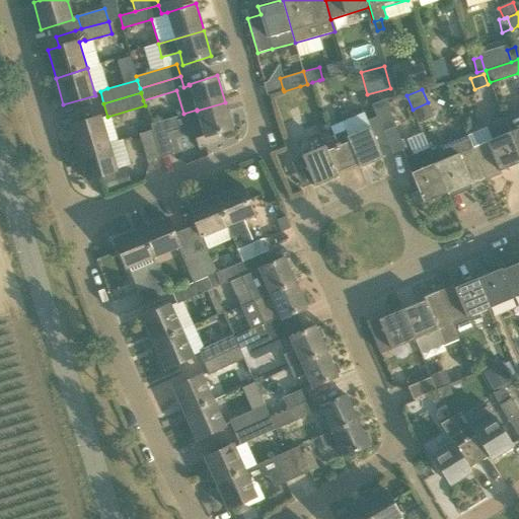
[(383,98),(372,103),(377,116),(386,138),(391,151),(391,152),(392,154),(404,149),(397,130),(389,110),(388,112),(383,98)]
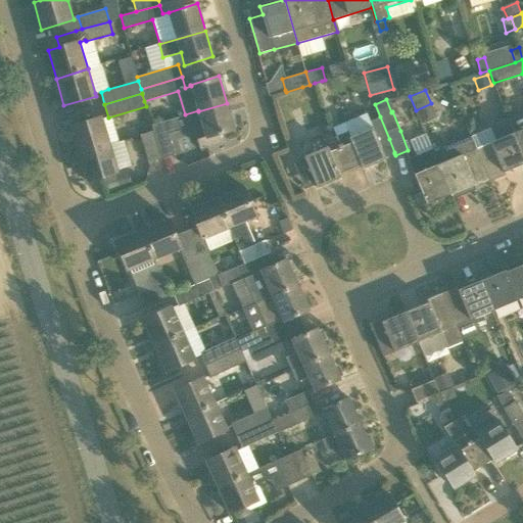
[(201,148),(222,142),(219,134),(235,129),(227,103),(198,111),(206,138),(198,141),(201,148)]
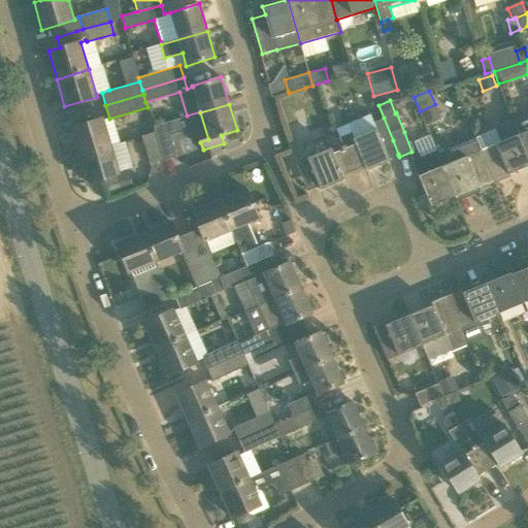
[(336,129),(339,137),(353,171),(364,166),(366,170),(390,161),(383,144),(373,123),(371,114),(348,124),(336,129)]
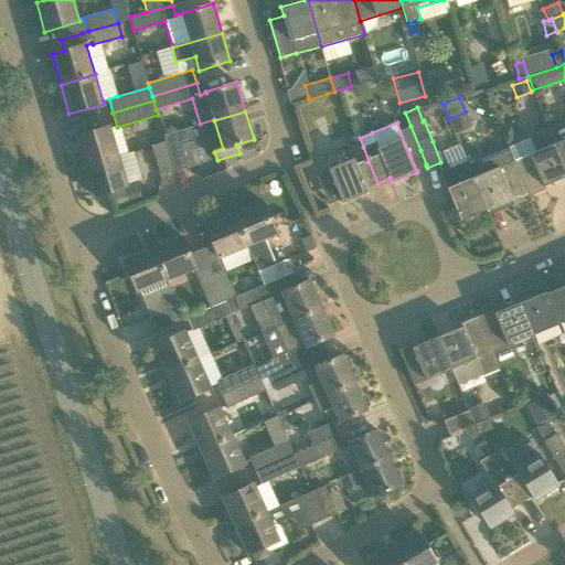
[(85,166),(119,156),(110,126),(76,137),(85,166)]
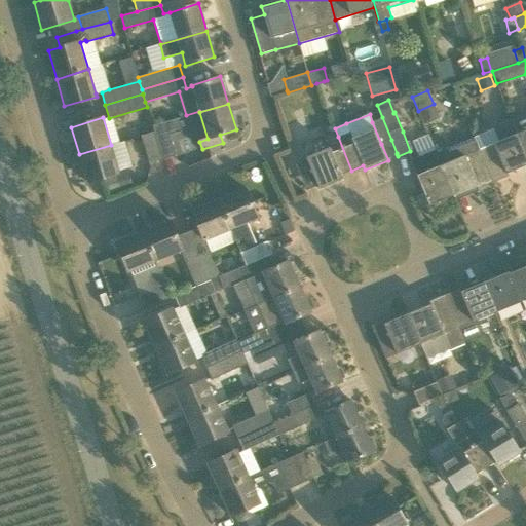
[(382,117),(372,122),(381,144),(391,140),(382,117)]
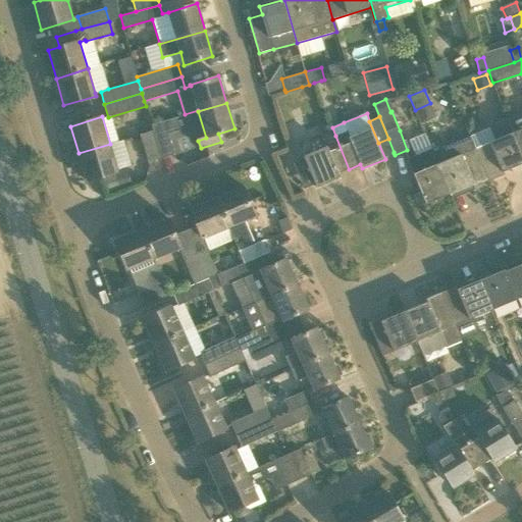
[(177,117),(163,121),(151,124),(153,132),(161,158),(173,155),(167,134),(180,129),(177,117)]
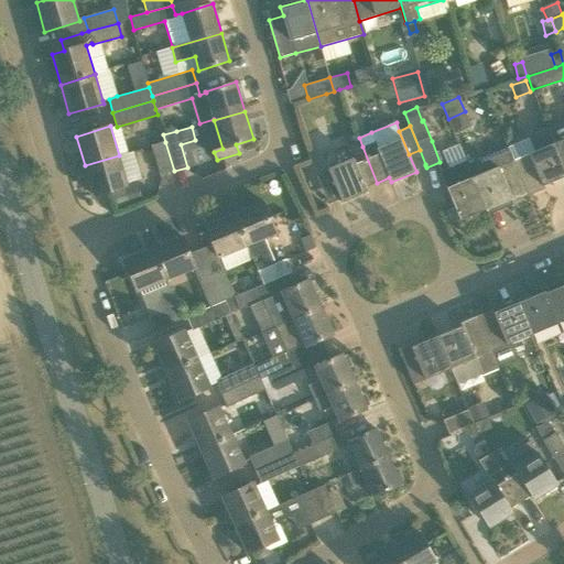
[(529,136),(534,151),(514,160),(529,195),(545,188),(543,185),(563,176),(563,164),(555,142),(554,143),(548,128),(529,136)]
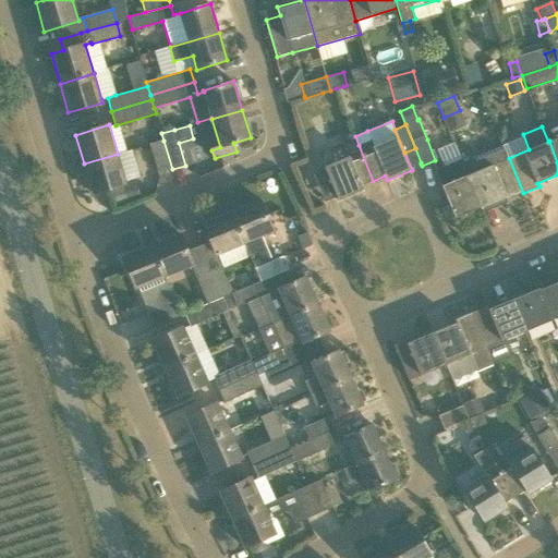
[(158,173),(172,169),(164,141),(150,144),(158,173)]
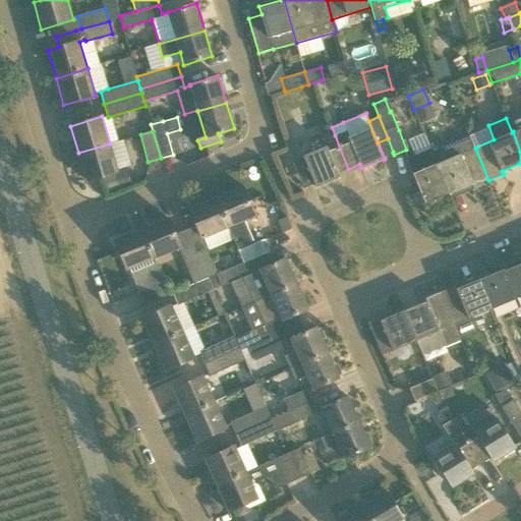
[(335,135),(323,140),(300,150),(316,187),(340,177),(338,173),(348,169),(335,135)]
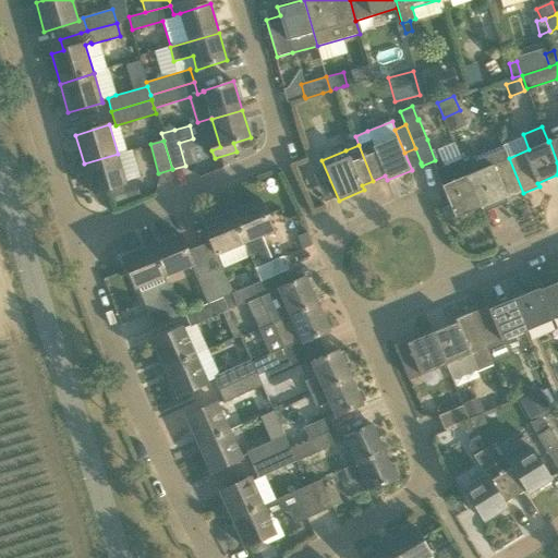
[(504,145),(463,162),(483,211),(494,207),(493,203),(505,197),(506,201),(523,193),(509,158),(504,145)]
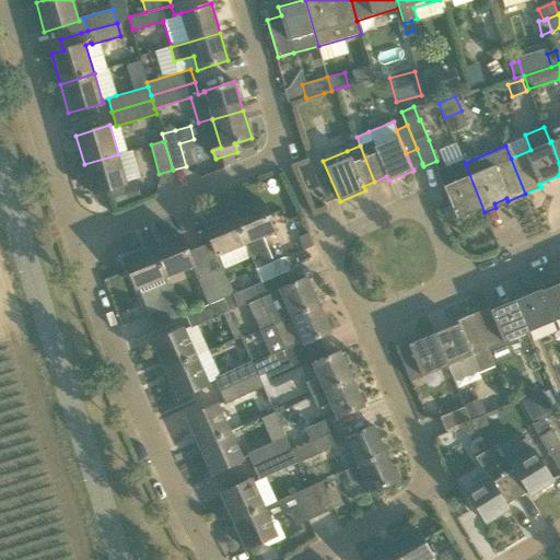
[(93,194),(127,184),(118,154),(84,164),(93,194)]
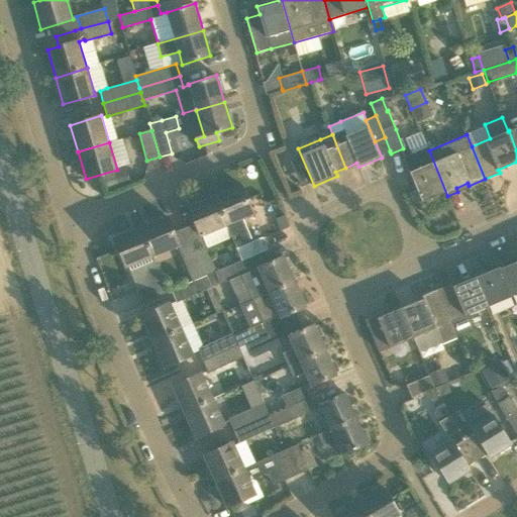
[(428,150),(427,147),(412,153),(403,158),(422,202),(444,193),(446,197),(447,196),(429,150),(428,150)]
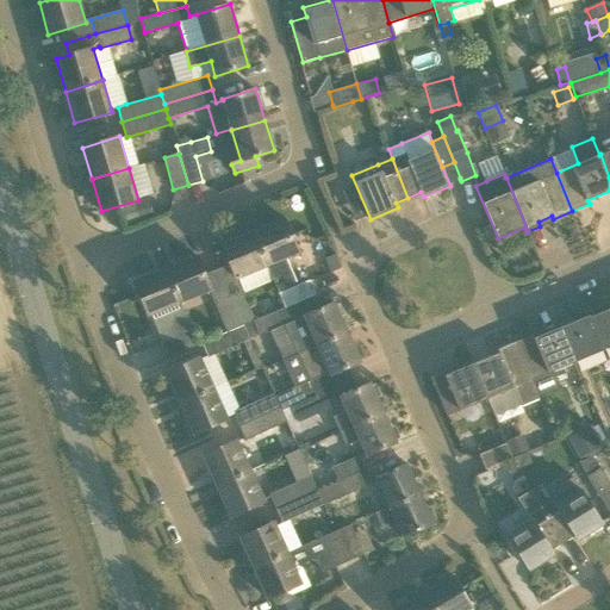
[(142,222),(136,203),(122,206),(128,225),(142,222)]
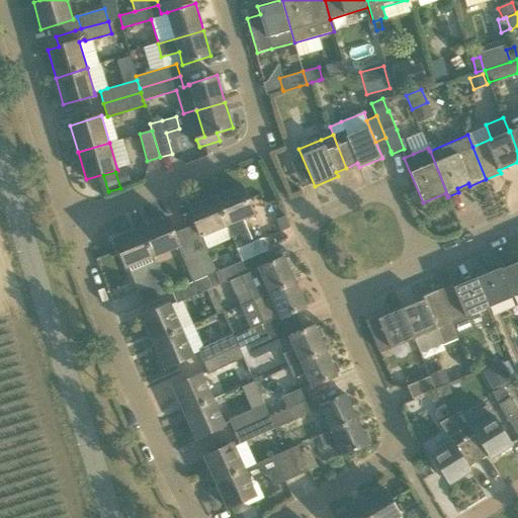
[(251,243),(242,220),(254,216),(241,184),(214,195),(227,227),(231,235),(242,261),(247,259),(268,250),(263,238),(251,243)]
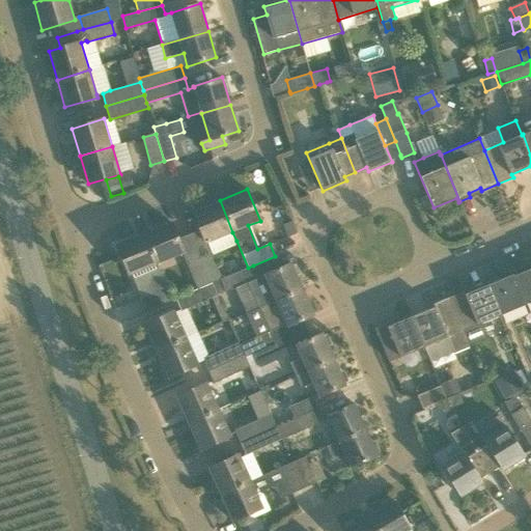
[(210,284),(213,282),(222,278),(207,243),(232,232),(220,200),(193,212),(200,229),(189,234),(202,266),(210,284)]
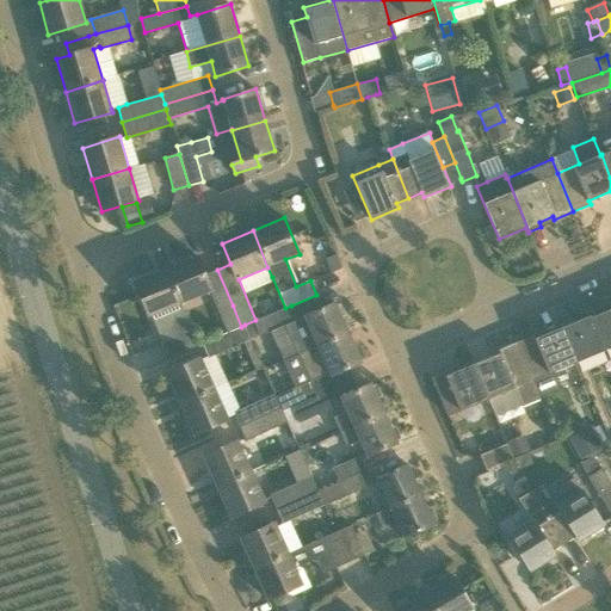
[(233,306),(217,270),(204,275),(196,254),(166,267),(180,303),(210,291),(218,312),(233,306)]
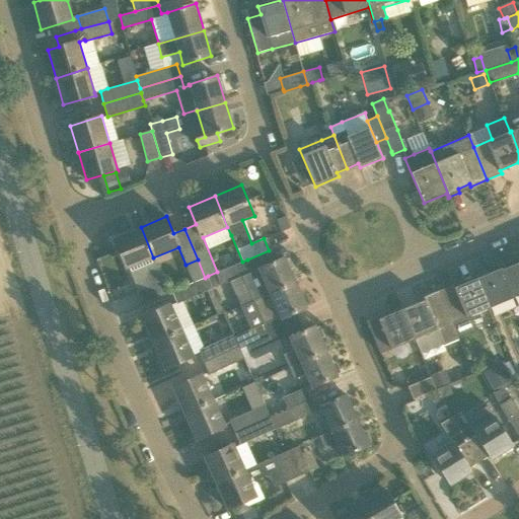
[(115,238),(127,269),(137,292),(162,281),(153,257),(141,227),(115,238)]
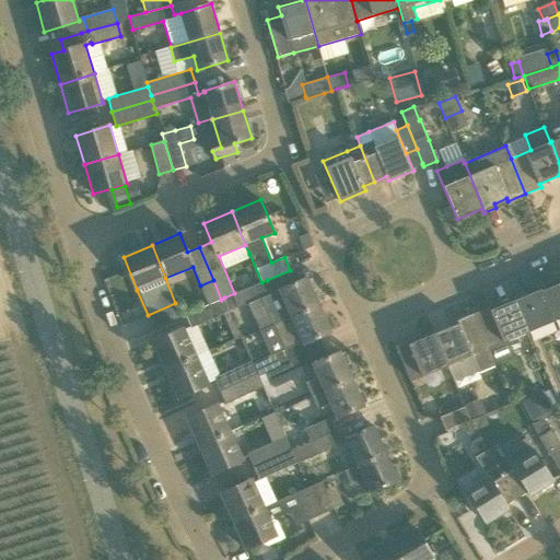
[(261,282),(234,293),(241,306),(260,296),(272,326),(276,324),(319,304),(306,277),(272,292),(267,280),(261,282)]
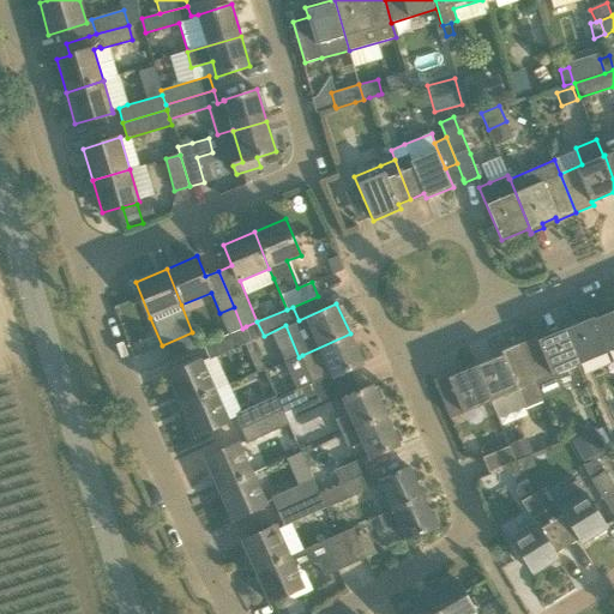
[(611,351),(613,349),(613,320),(608,307),(590,314),(591,318),(566,329),(581,363),(582,363),(606,354),(611,351)]
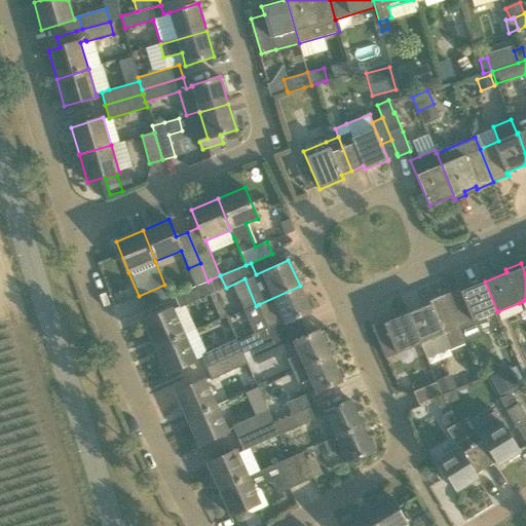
[(220,275),(211,279),(216,292),(226,288),(220,275)]
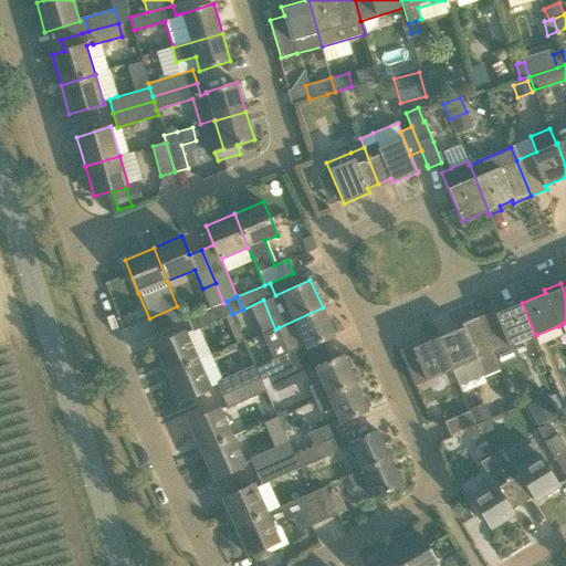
[(210,308),(188,317),(192,331),(194,331),(199,328),(226,316),(232,314),(227,301),(223,303),(210,308)]
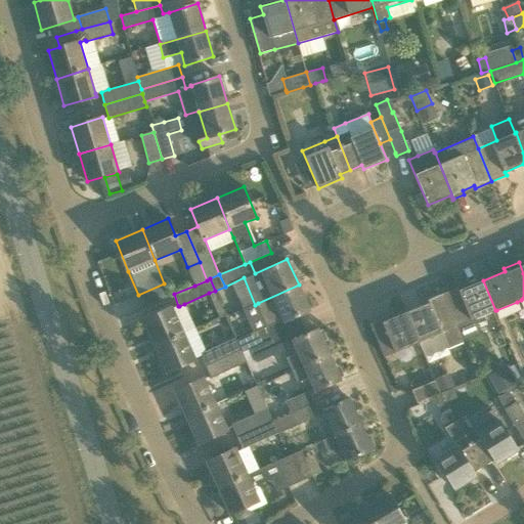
[(495,310),(483,280),(460,290),(459,288),(443,294),(457,326),(495,310)]
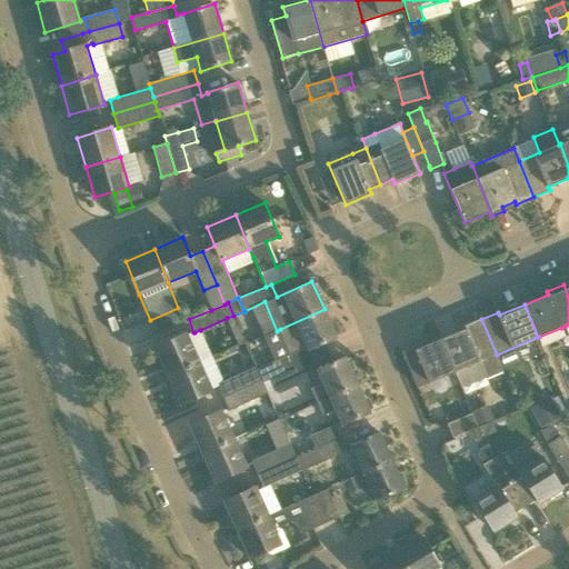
[(156,333),(183,321),(179,311),(178,308),(150,320),(156,333)]
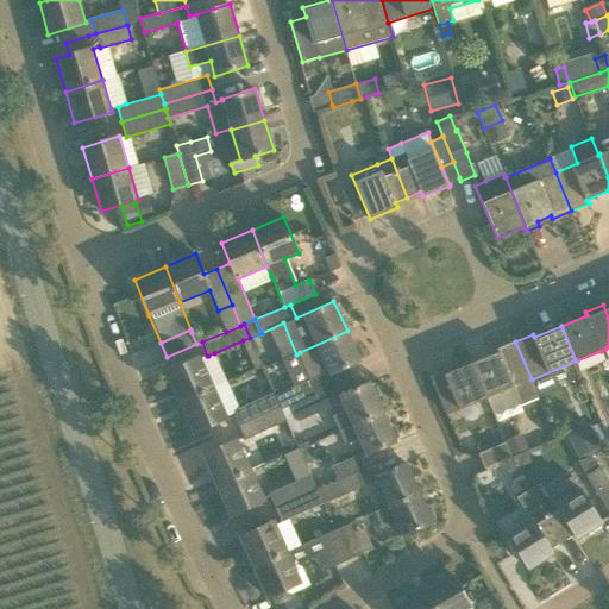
[(284,391),(276,395),(281,408),(290,403),(328,389),(324,377),(330,374),(347,366),(360,360),(359,357),(353,346),(347,331),(300,352),(296,355),(282,359),(294,387),(284,391)]
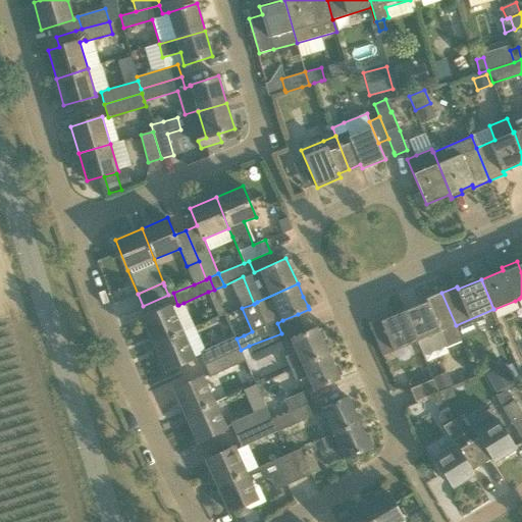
[(461,342),(455,325),(456,325),(441,293),(426,299),(427,302),(405,311),(417,342),(423,356),(446,347),(447,348),(461,342)]
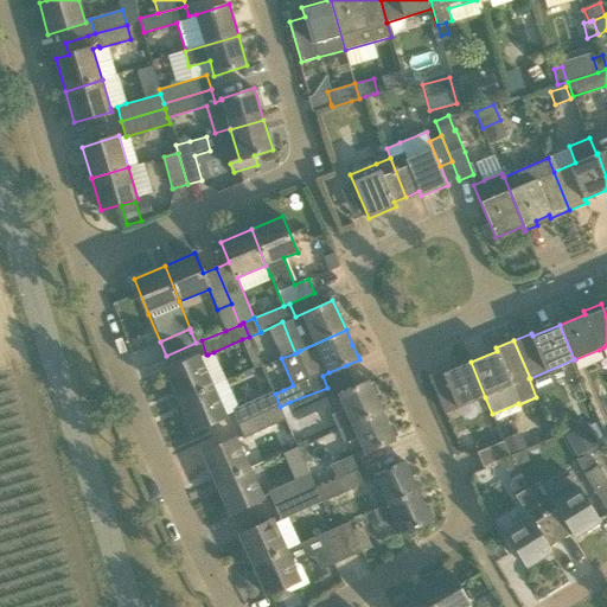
[(179,402),(213,385),(199,356),(165,371),(179,402)]
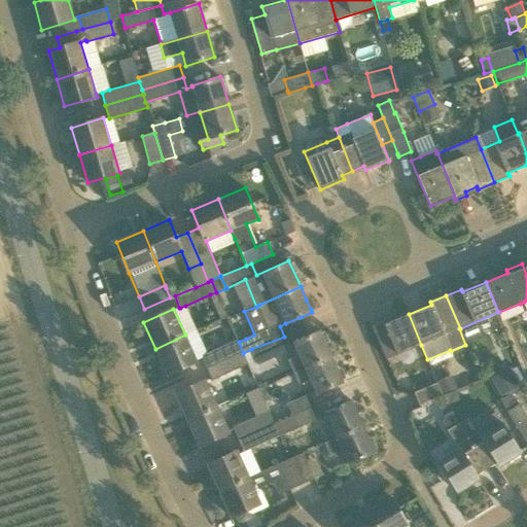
[(421,345),(409,314),(385,324),(383,321),(373,326),(386,356),(396,352),(397,354),(421,345)]
